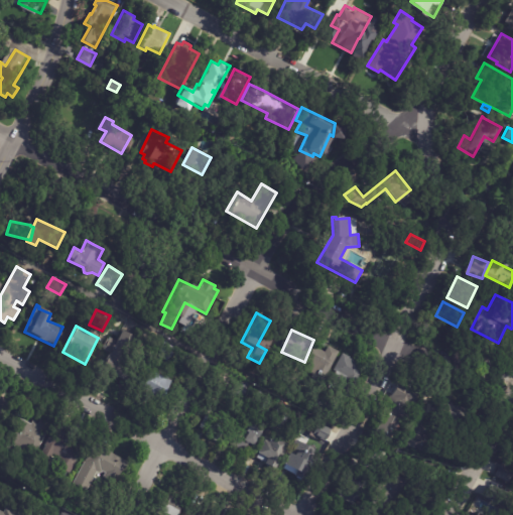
[(124,333),(138,343),(116,374),(101,363),(110,350),(103,346),(111,336),(115,339),(121,331),(124,333)]
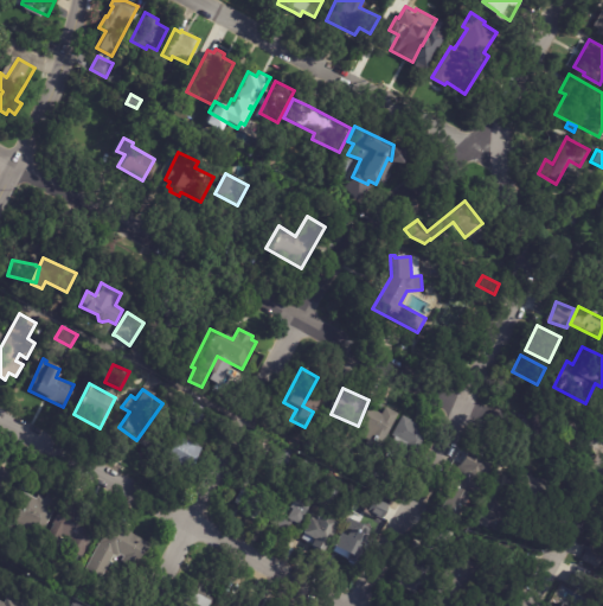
[(198,407),(205,412),(197,428),(180,419),(190,402),(198,407)]
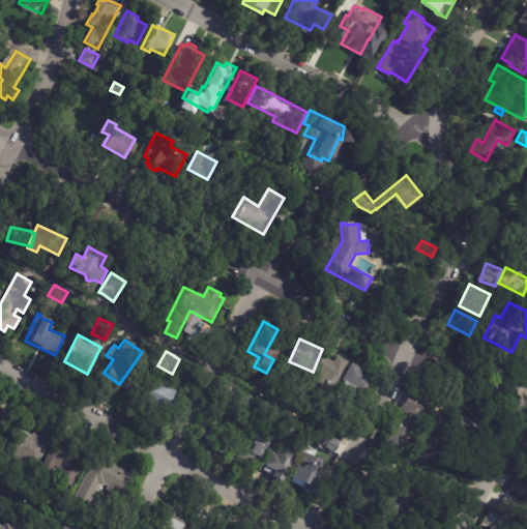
[(338,355),(348,360),(337,385),(313,373),(322,355),(334,361),(338,355)]
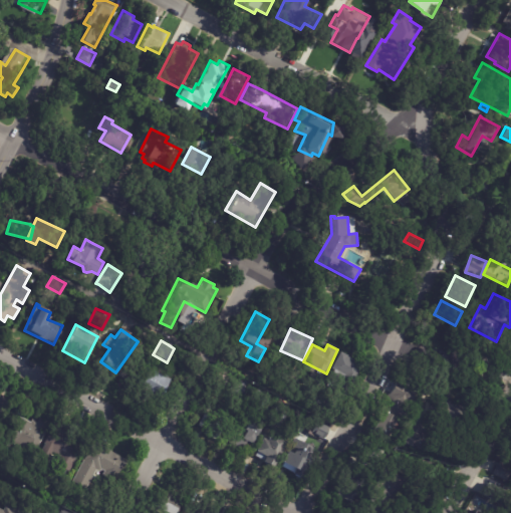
[(355,379),(345,373),(336,390),(326,385),(333,371),(331,370),(341,351),(348,355),(348,356),(363,365),(355,379)]
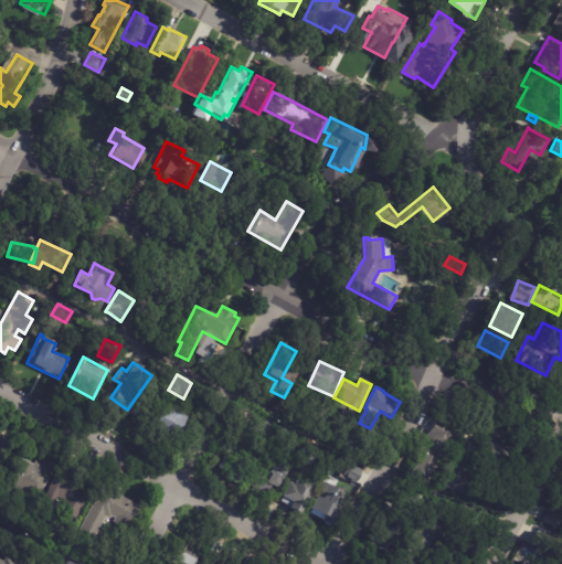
[(183,417),(170,439),(146,426),(158,403),(183,417)]
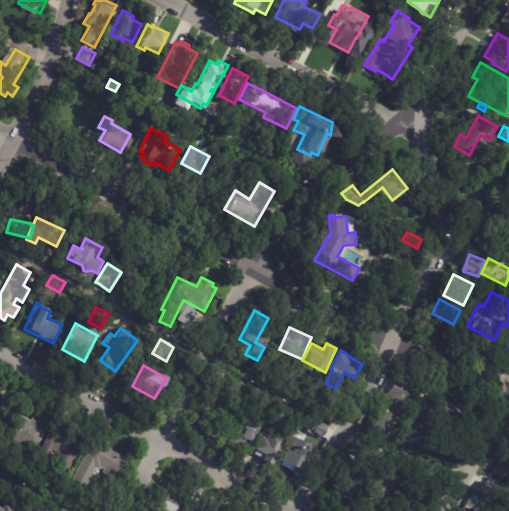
[(249,384),(290,408),(281,423),(264,413),(258,423),(259,424),(244,450),(232,443),(238,432),(225,425),(241,397),(227,389),(235,376),(249,384)]
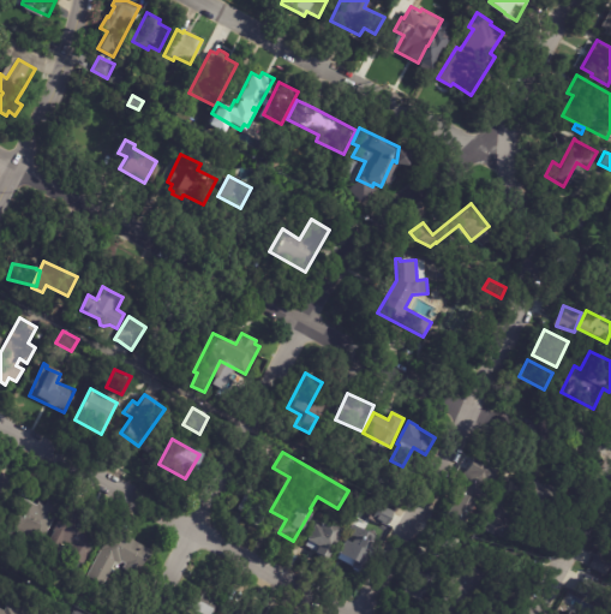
[(490,495),(484,506),(477,501),(460,532),(443,523),(478,458),(501,470),(487,494),(490,495)]
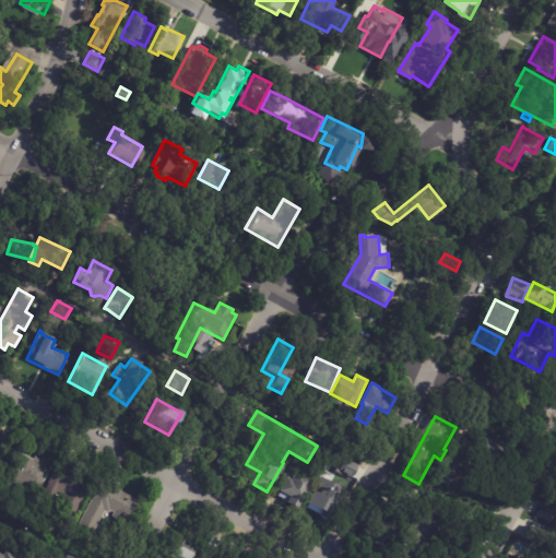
[(0,424),(21,437),(9,458),(0,452),(0,424)]
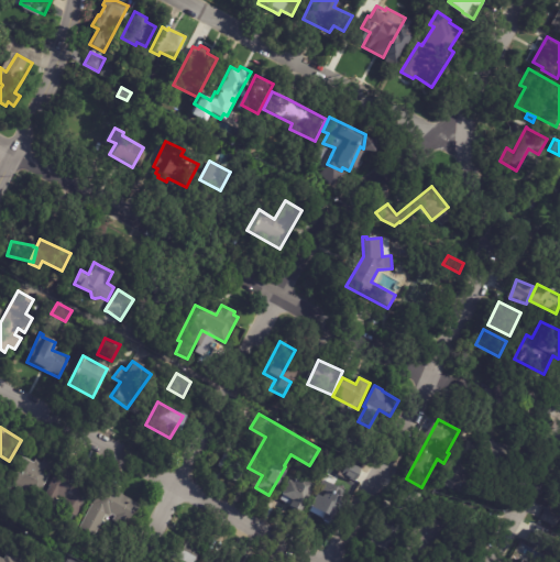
[(507,452),(506,458),(498,456),(496,465),(474,462),(478,441),(508,447),(507,452)]
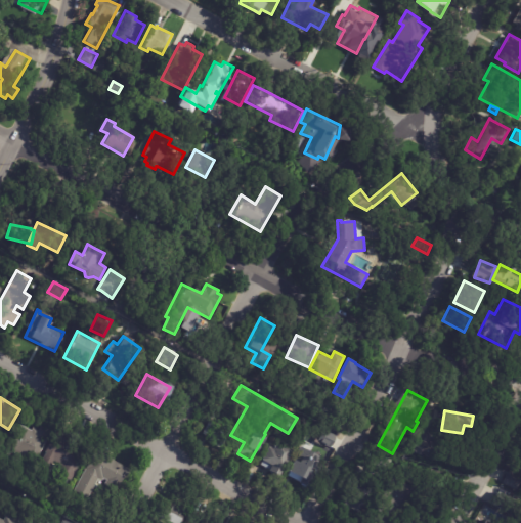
[(203,436),(222,445),(234,421),(215,411),(203,436)]
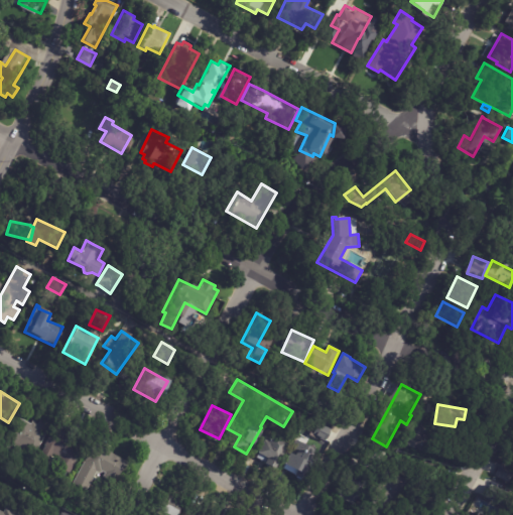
[(429,426),(431,427),(428,432),(434,435),(432,438),(434,440),(427,453),(416,445),(413,451),(398,441),(413,417),(429,426)]
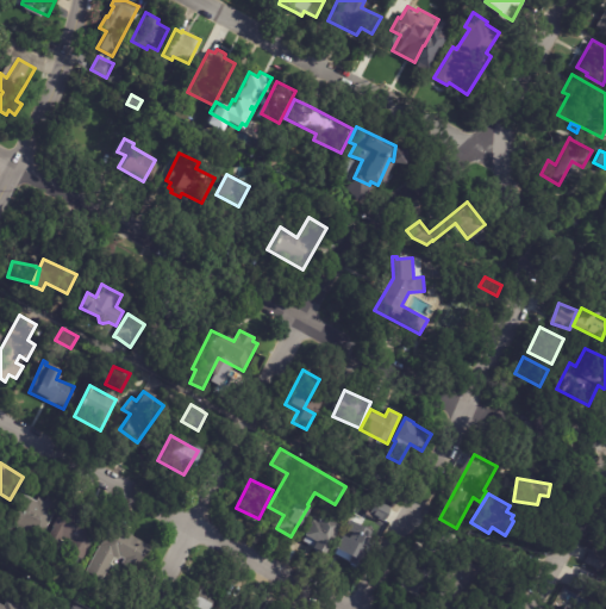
[(57,497),(68,502),(45,544),(16,528),(32,496),(44,502),(45,498),(52,502),(55,496),(57,497)]
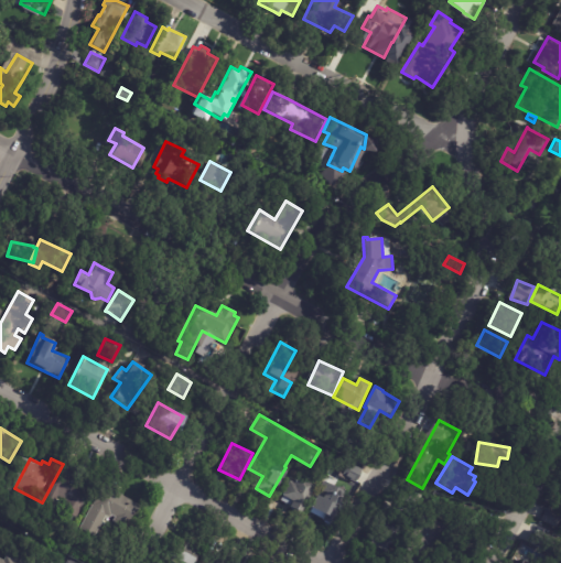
[(359,482),(364,467),(347,462),(343,475),(359,482)]
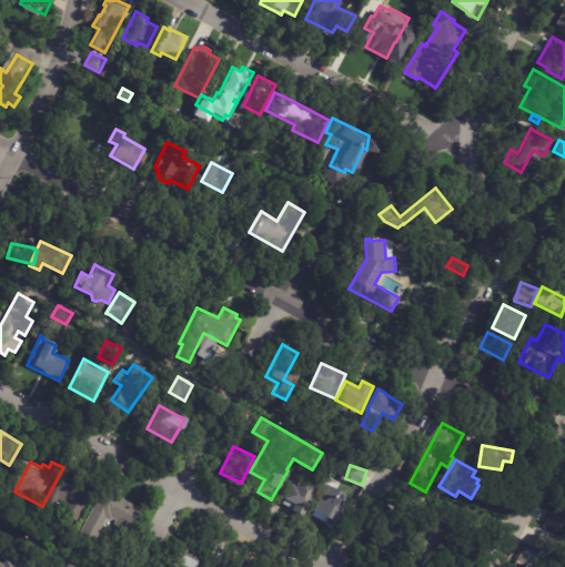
[(79,479),(98,489),(80,526),(66,519),(72,505),(62,500),(59,509),(48,504),(63,473),(79,479)]
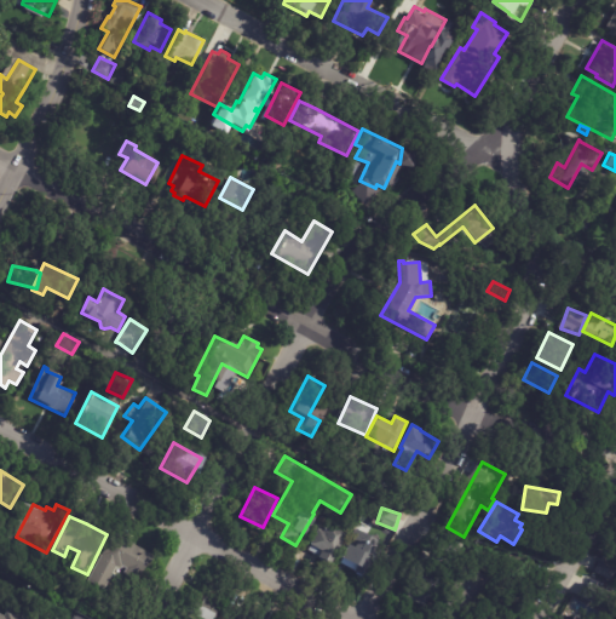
[(318,561),(314,559),(317,552),(305,545),(314,529),(318,532),(323,525),(326,526),(332,516),(343,522),(337,533),(340,536),(324,565),(318,561)]
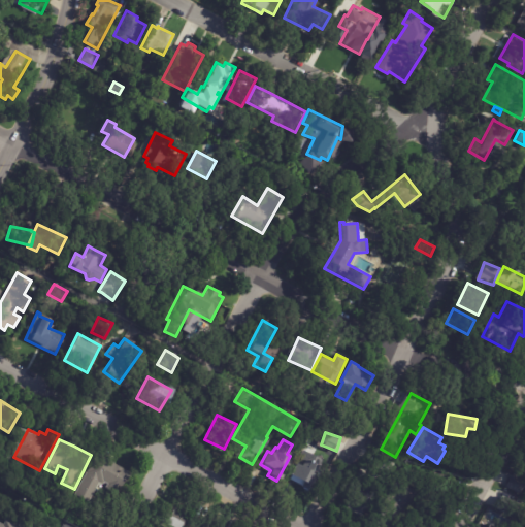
[(316,455),(327,461),(312,490),(290,479),(307,448),(317,453),(316,455)]
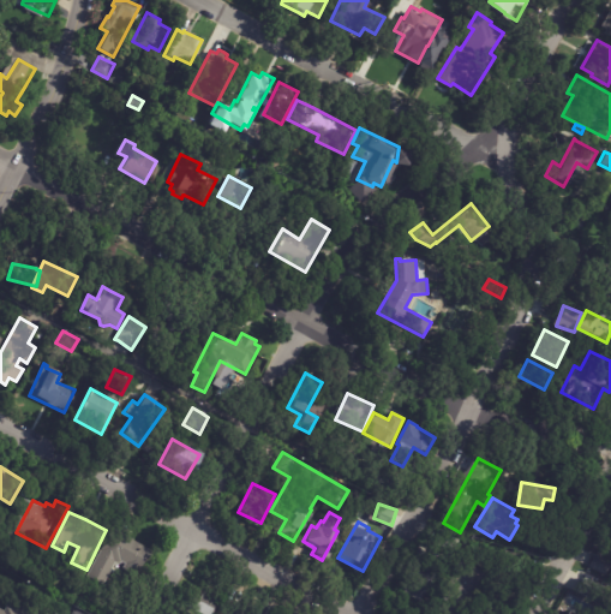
[(130,534),(159,550),(144,577),(130,570),(132,565),(129,562),(127,566),(124,564),(112,586),(94,576),(120,529),(130,534)]
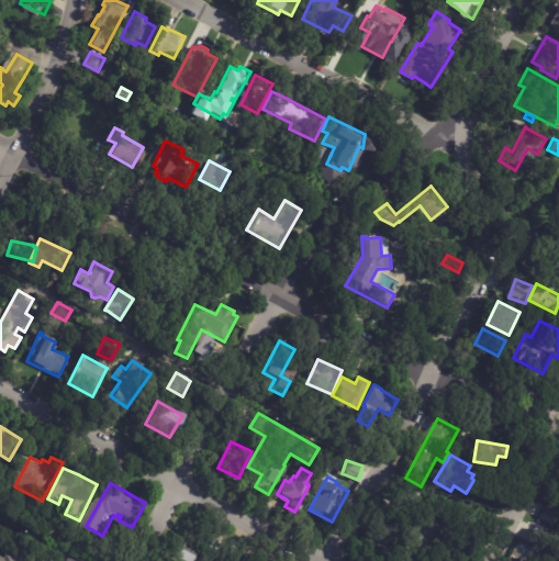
[(479,508),(474,517),(458,509),(461,501),(479,508)]
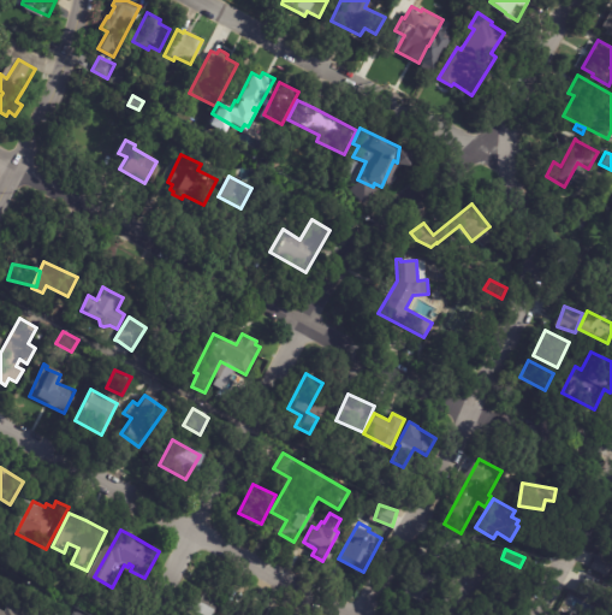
[(610,574),(611,571),(611,557),(598,553),(592,569),(610,574)]
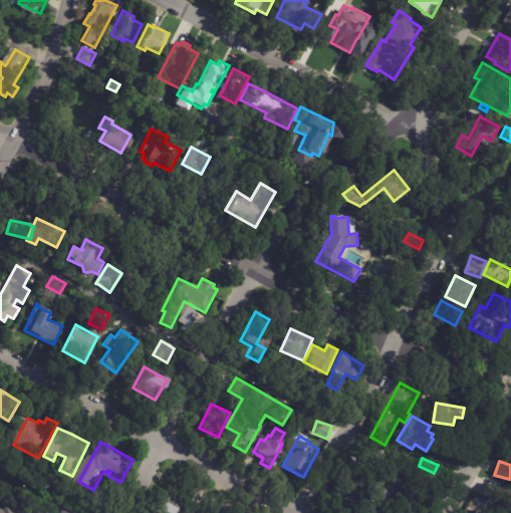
[(408,479),(406,483),(433,498),(425,512),(401,499),(398,504),(373,491),(387,467),(408,479)]
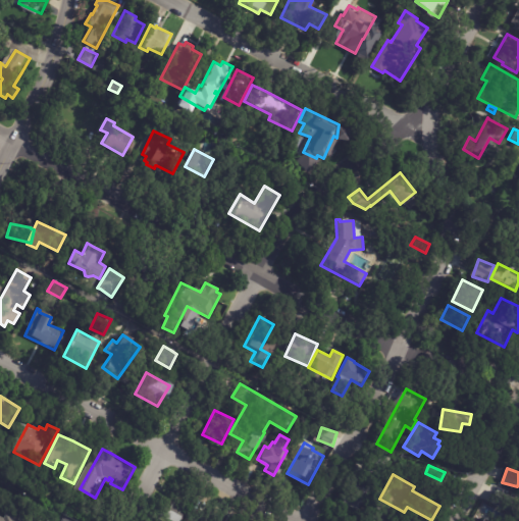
[(361,483),(370,488),(358,511),(350,507),(351,506),(341,501),(352,478),(361,483)]
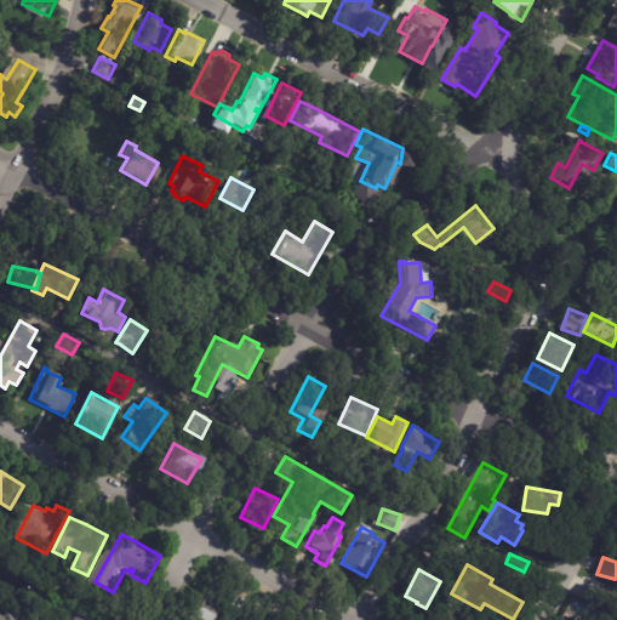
[(230,607),(223,619),(196,619),(210,596),(230,607)]
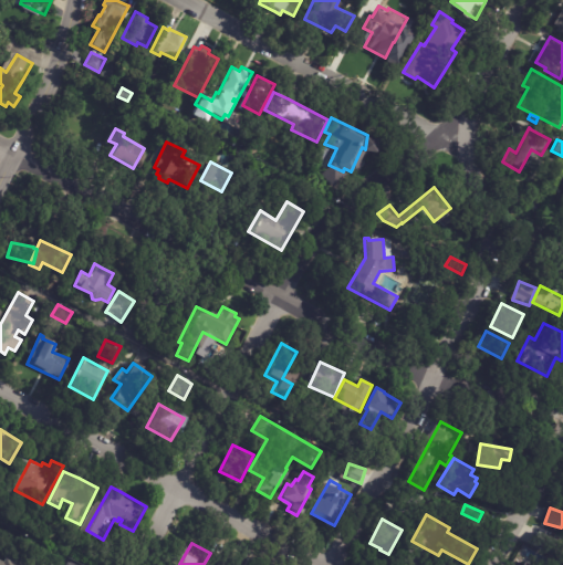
[(21,564),(0,555),(0,564),(21,564)]
